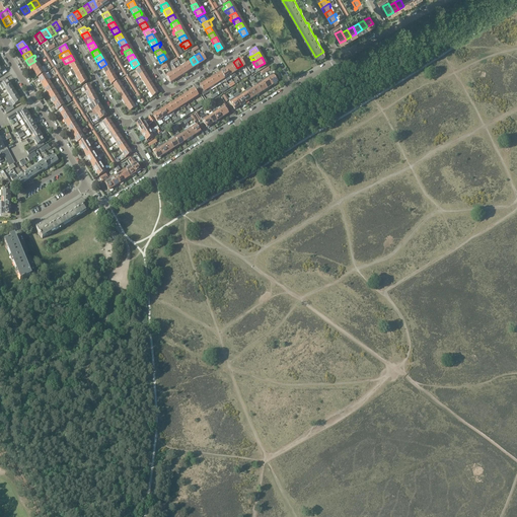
[(193,65),(190,59),(185,62),(189,68),(193,65)]
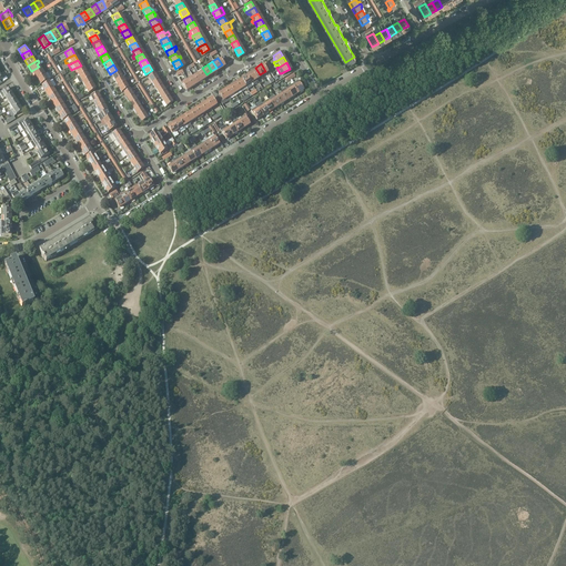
[(83,71),(81,66),(73,69),(77,74),(83,71)]
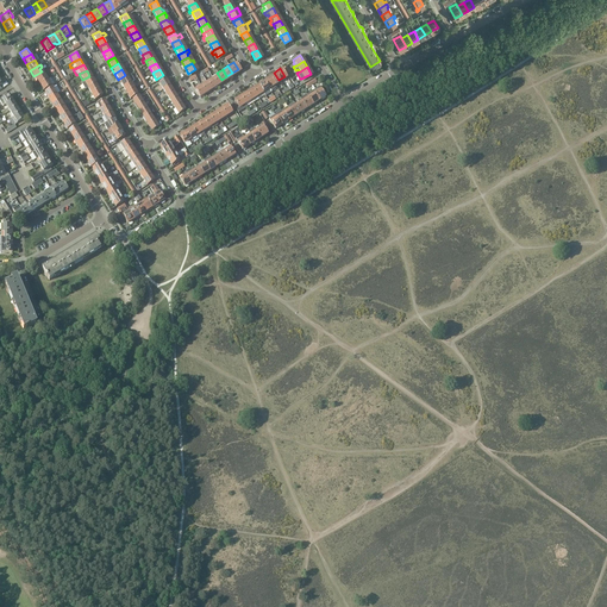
[(45,77),(44,75),(42,72),(33,76),(37,82),(45,77)]
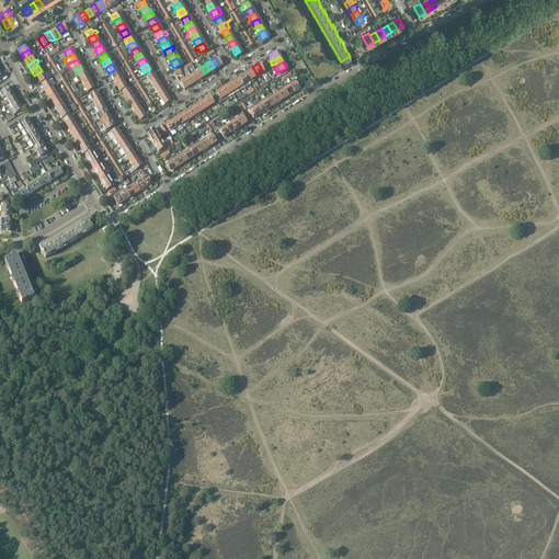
[(204,73),(200,67),(194,71),(198,78),(204,73)]
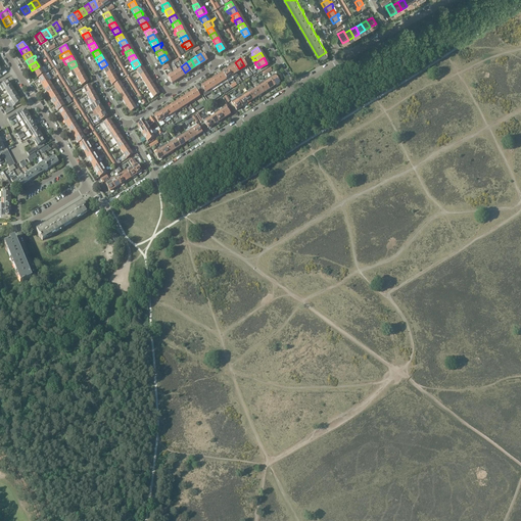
[(239,68),(235,62),(230,65),(234,72),(239,68)]
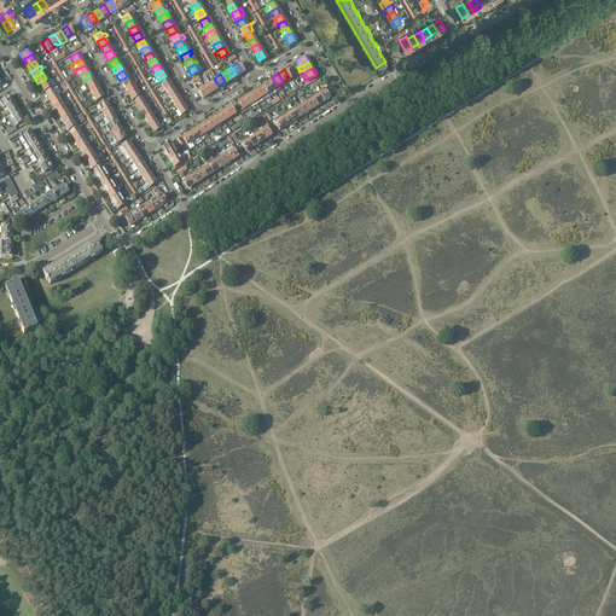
[(123,87),(131,82),(128,79),(132,77),(131,75),(127,76),(120,81),(123,87)]
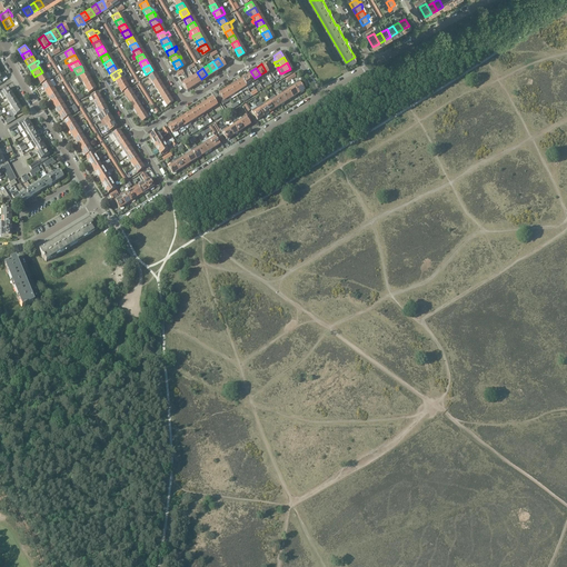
[(87,77),(83,71),(77,75),(80,80),(87,77)]
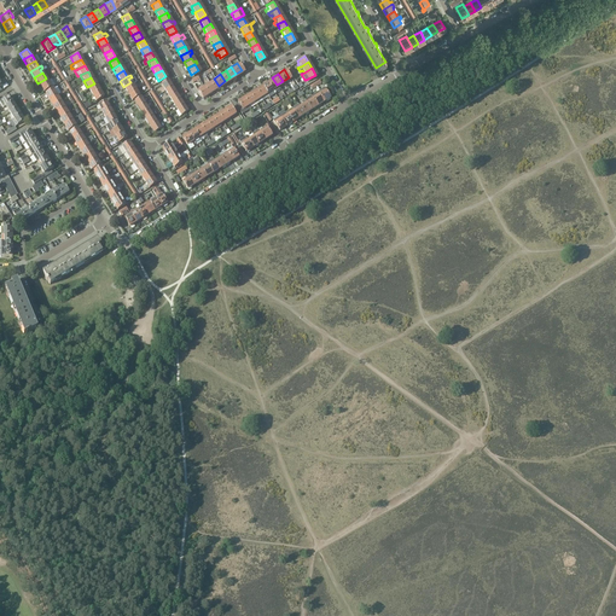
[(272,77),(266,81),(271,88),(277,85),(272,77)]
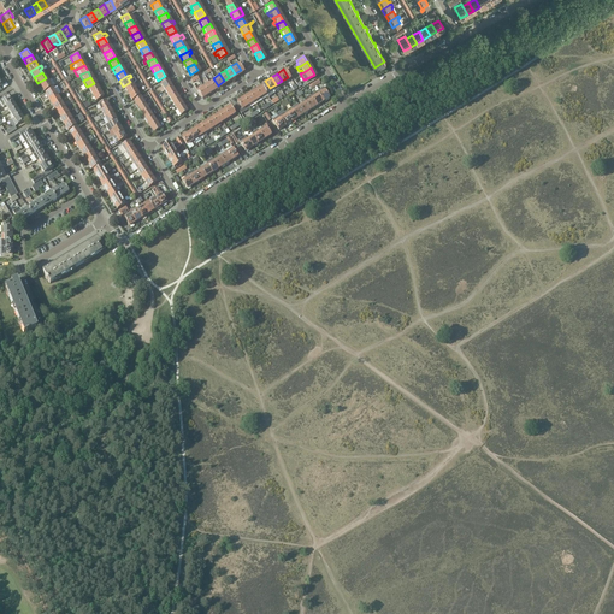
[(49,84),(46,78),(37,83),(42,89),(49,84)]
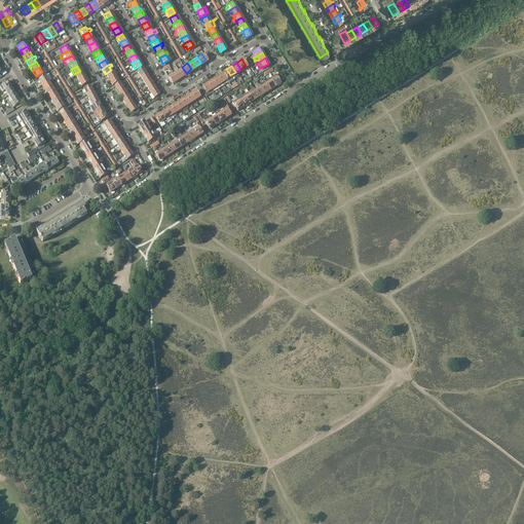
[(139,76),(144,73),(141,67),(136,71),(139,76)]
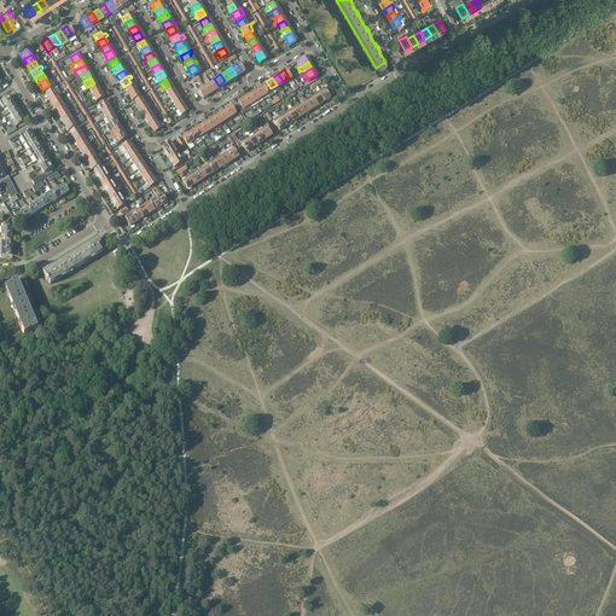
[(219,86),(214,79),(208,82),(213,89),(219,86)]
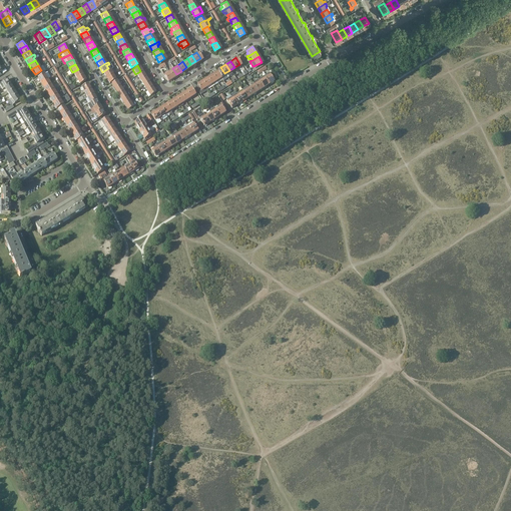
[(224,73),(220,67),(215,70),(219,76),(221,79),(226,76),(224,73)]
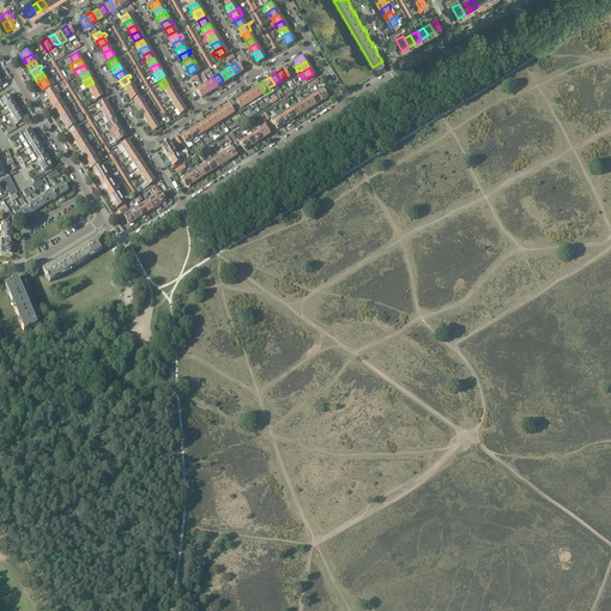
[(129,82),(122,86),(125,92),(133,88),(129,82)]
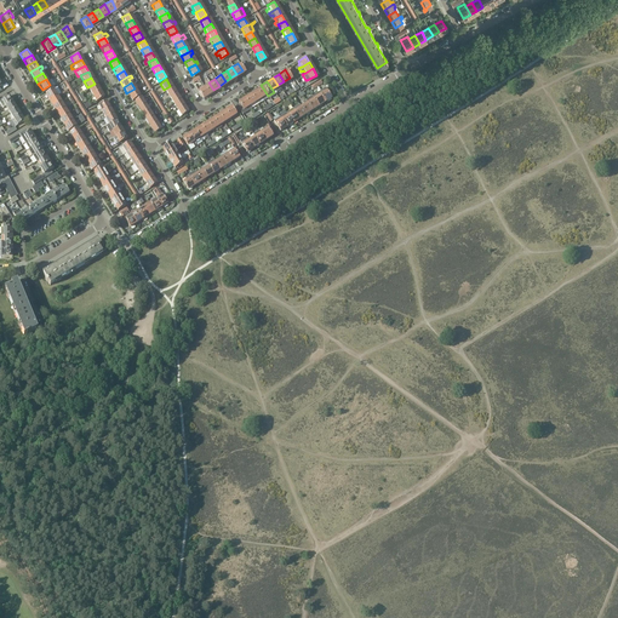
[(209,83),(202,86),(207,93),(213,90),(209,83)]
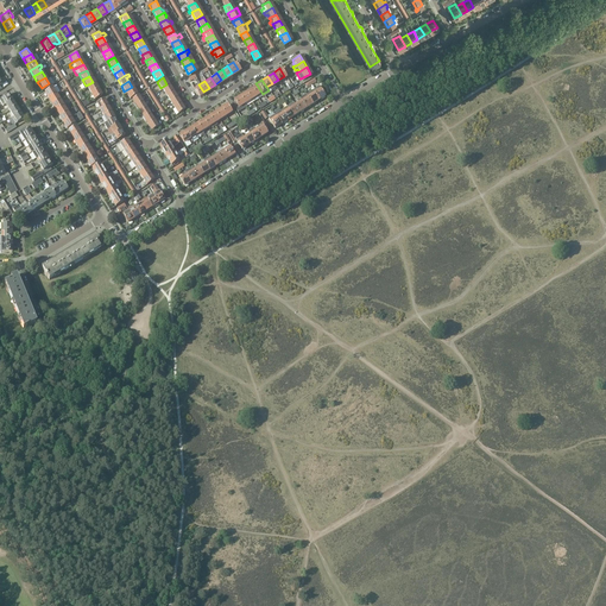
[(96,88),(93,82),(86,86),(89,92),(96,88)]
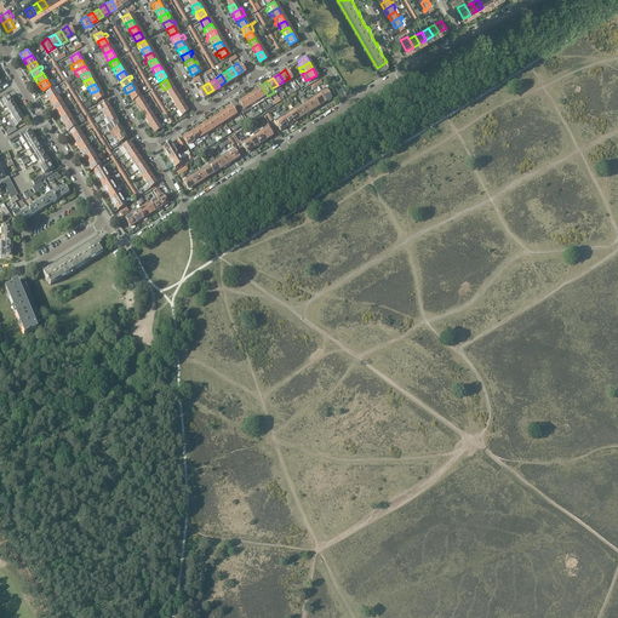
[(255,89),(261,99),(264,97),(262,95),(265,92),(261,85),(255,89)]
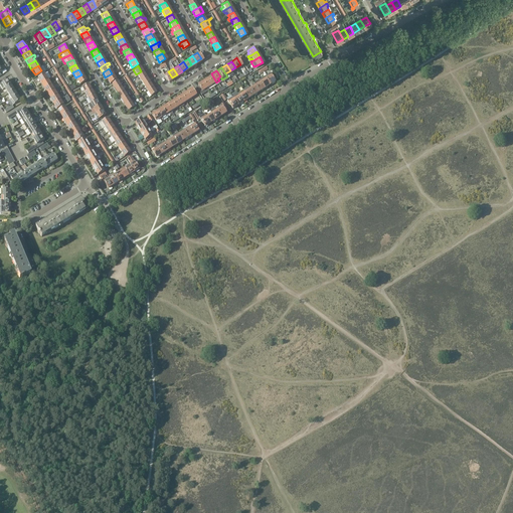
[(139,79),(144,76),(141,71),(136,74),(138,77),(137,77),(138,79),(139,79)]
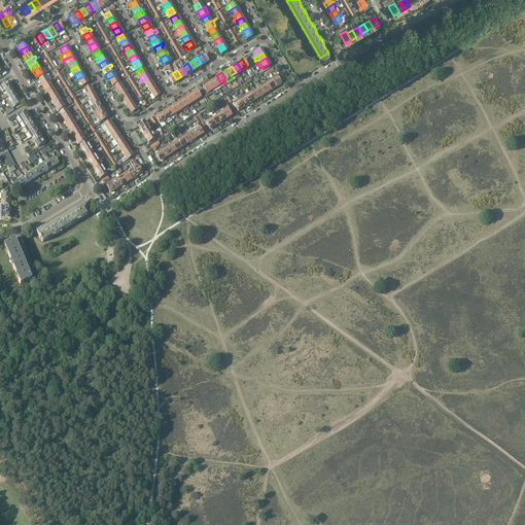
[(176,79),(172,73),(167,76),(171,82),(176,79)]
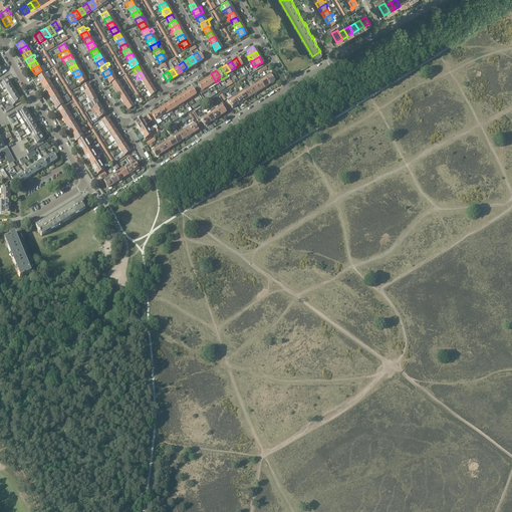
[(263,76),(267,83),(272,80),(267,71),(262,75),(263,76)]
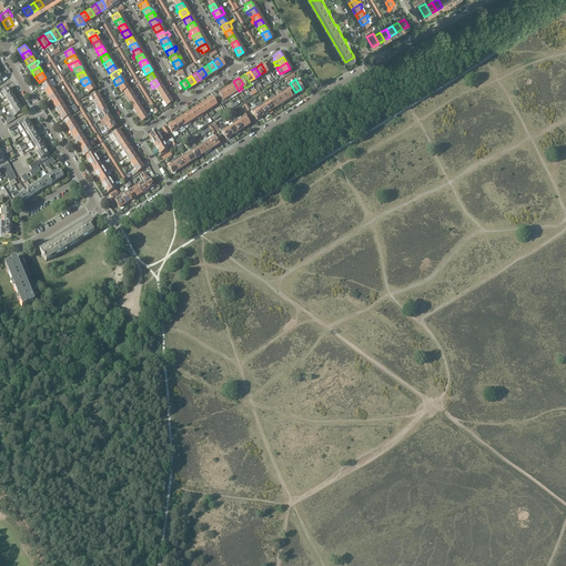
[(43,90),(50,86),(52,84),(51,82),(49,83),(47,80),(40,84),(43,90)]
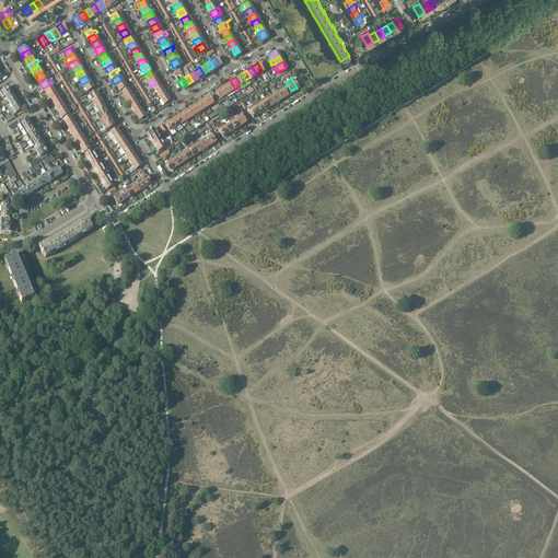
[(121,80),(114,84),(117,90),(125,85),(121,80)]
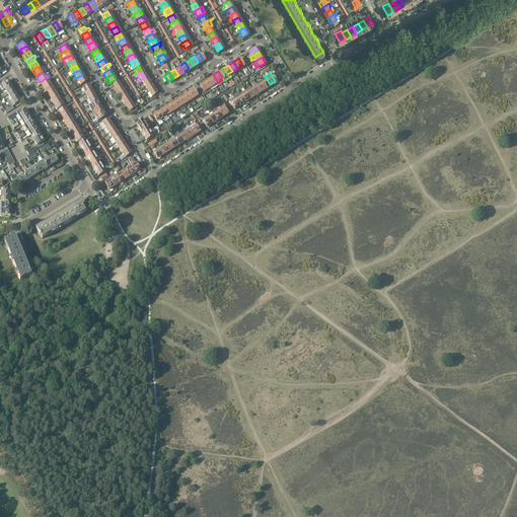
[(213,86),(218,83),(213,74),(208,78),(212,84),(213,86)]
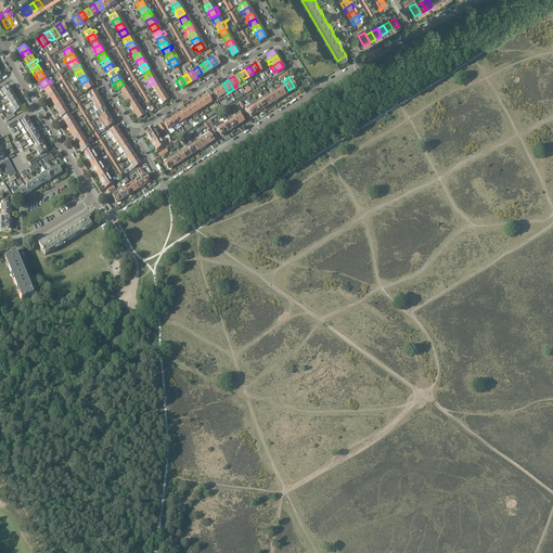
[(88,80),(81,84),(85,89),(91,86),(88,80)]
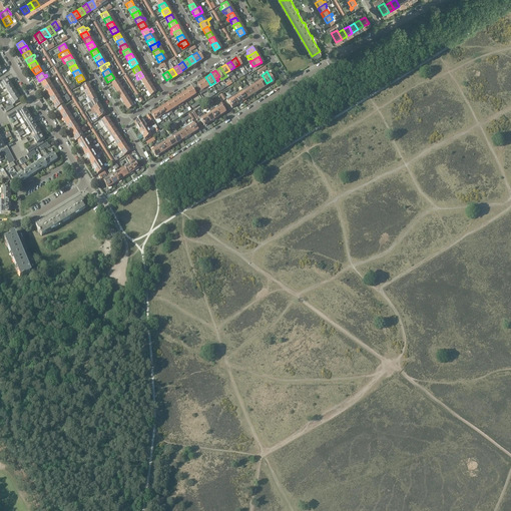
[(147,81),(143,76),(138,79),(142,84),(147,81)]
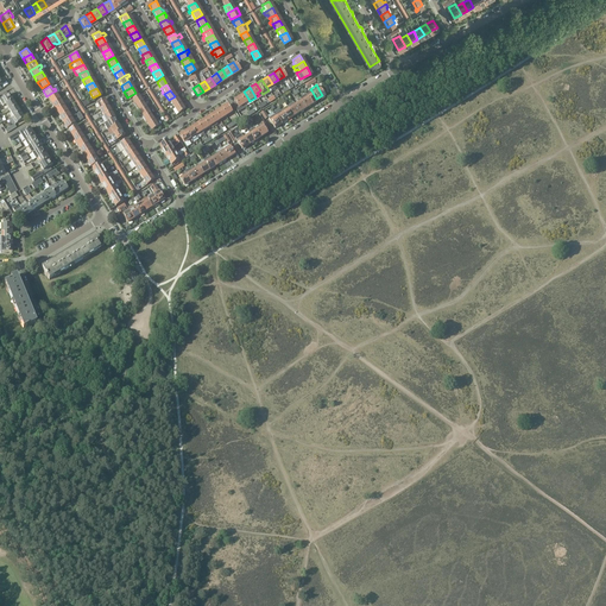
[(316,99),(311,90),(304,95),(310,103),(316,99)]
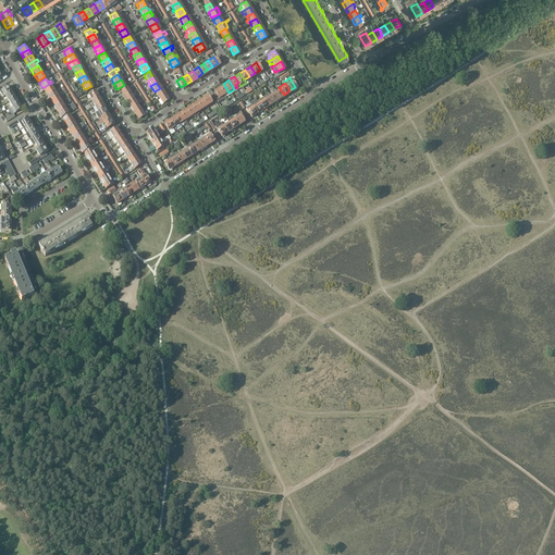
[(52,89),(49,85),(49,84),(42,88),(46,94),(52,89)]
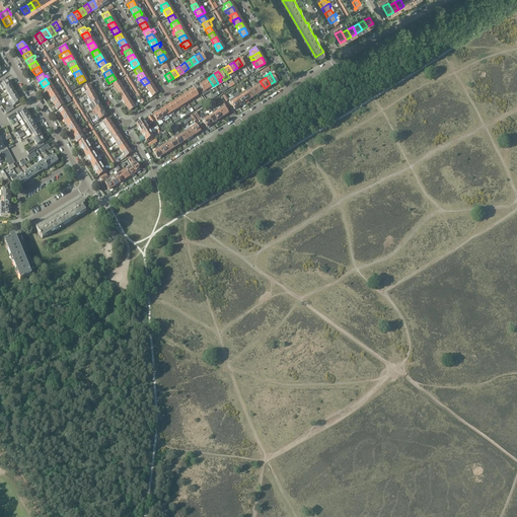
[(212,84),(208,78),(203,81),(207,87),(212,84)]
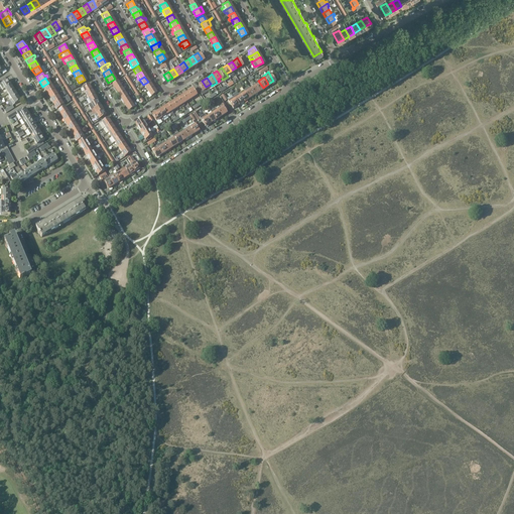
[(6,79),(0,82),(0,87),(1,89),(9,84),(6,79)]
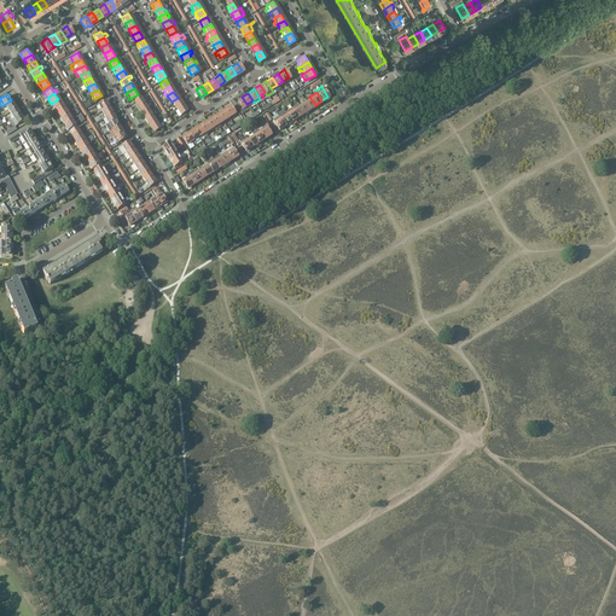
[(137,106),(143,103),(138,97),(132,100),(137,106)]
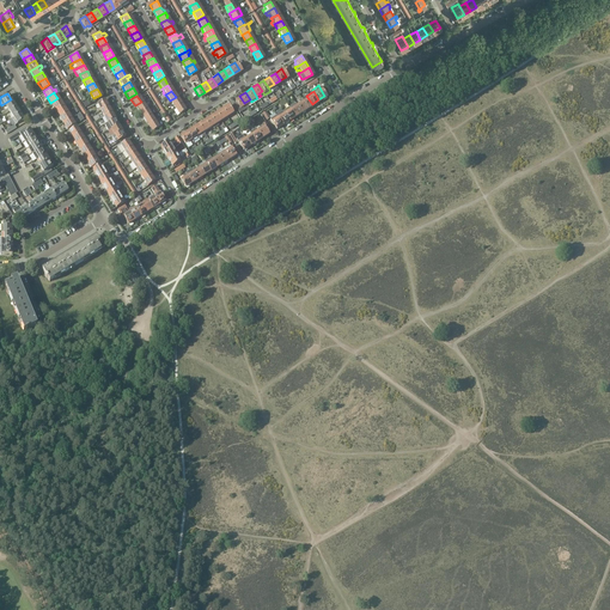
[(239,96),(233,99),(238,107),(236,108),(237,111),(245,105),(244,103),(239,96)]
